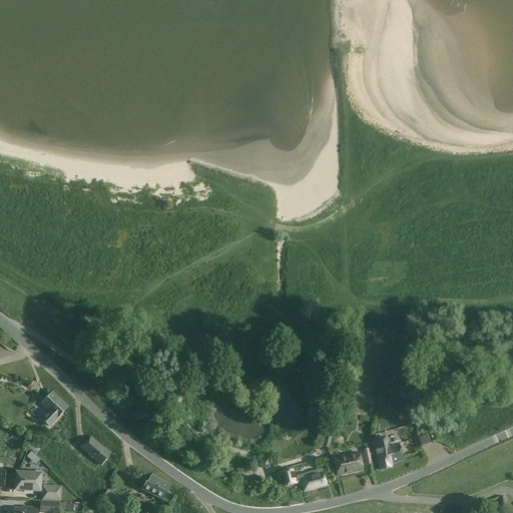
[(40,419),(49,427),(68,407),(53,392),(41,405),(48,411),(40,419)]
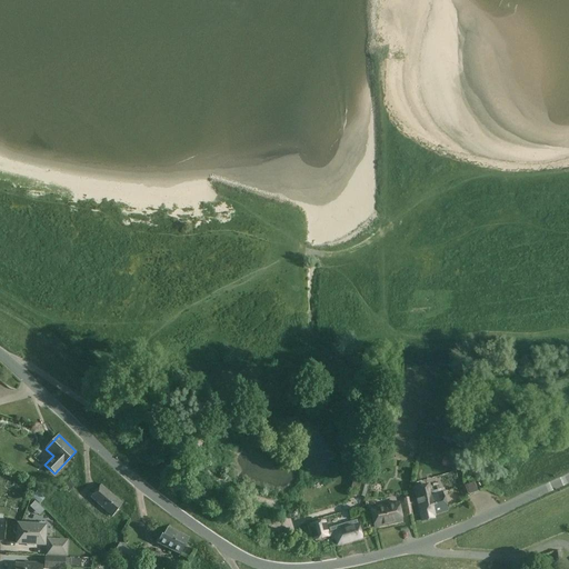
[(476,482),(468,486),(471,493),(479,490),(476,482)]
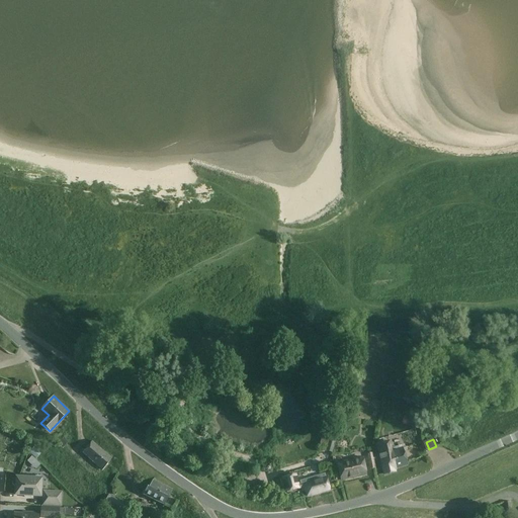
[(92,441),(82,453),(102,469),(112,458),(92,441)]
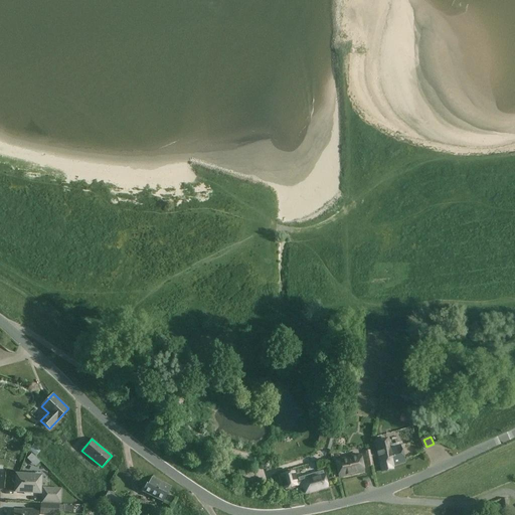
[(387,439),(375,442),(382,472),(392,469),(391,467),(405,463),(400,446),(390,448),(387,439)]
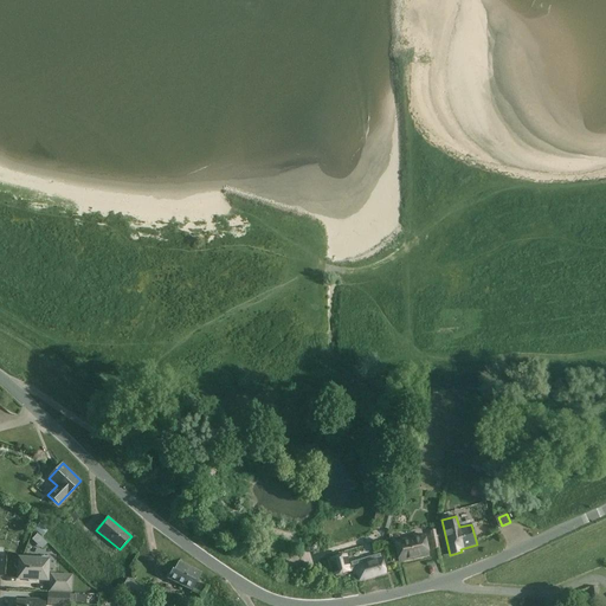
[(429,530),(432,549),(439,548),(436,529),(429,530)]
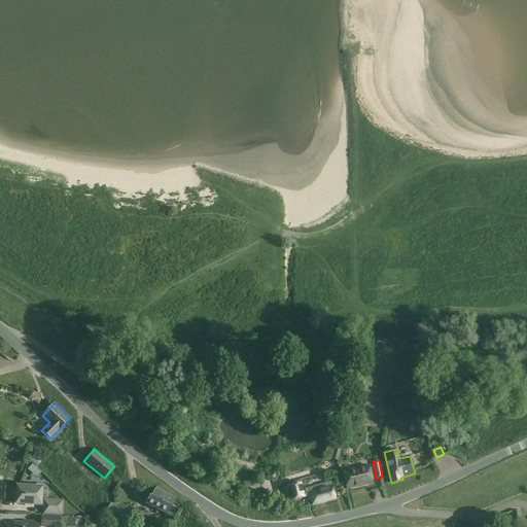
[(348,489),(372,484),(369,466),(344,471),(348,489)]
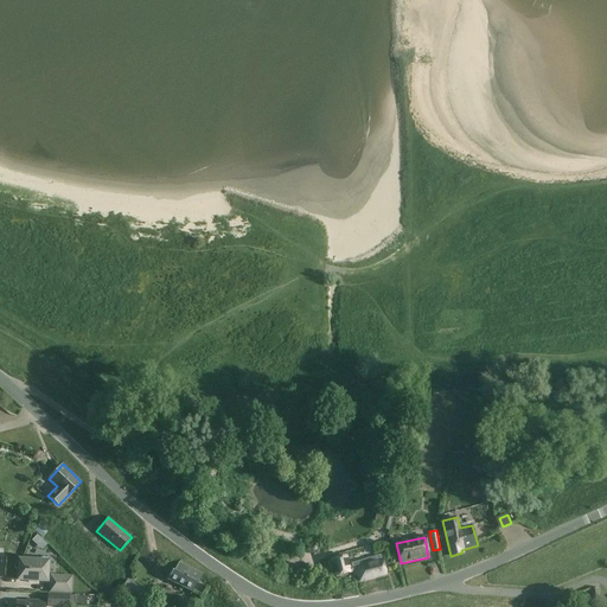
[(359,581),(385,574),(381,556),(351,564),(352,567),(349,568),(345,556),(331,560),(336,576),(352,572),(353,576),(357,575),(359,581)]
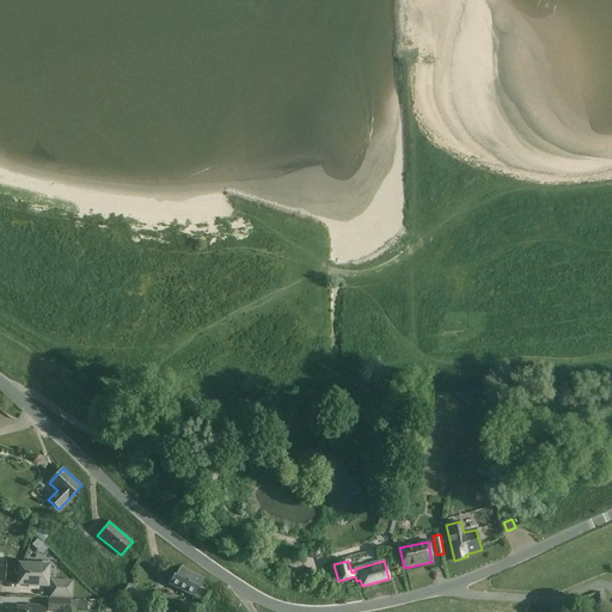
[(48,567),(48,563),(37,562),(37,565),(19,564),(19,567),(18,567),(17,567),(17,568),(16,569),(14,570),(14,571),(14,573),(16,573),(16,574),(17,575),(18,575),(19,575),(18,585),(47,586),(48,567)]
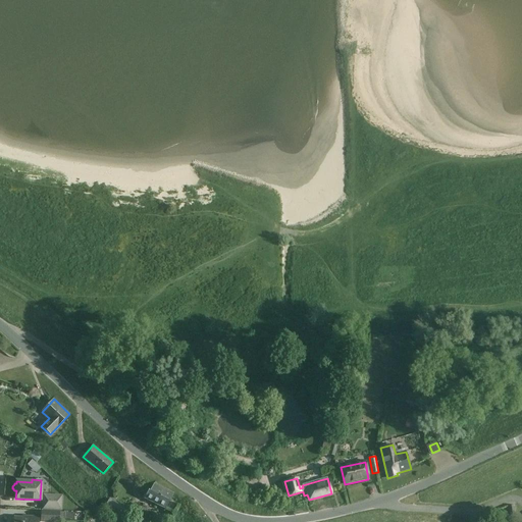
[(145,499),(165,509),(172,494),(153,484),(150,491),(149,491),(145,499)]
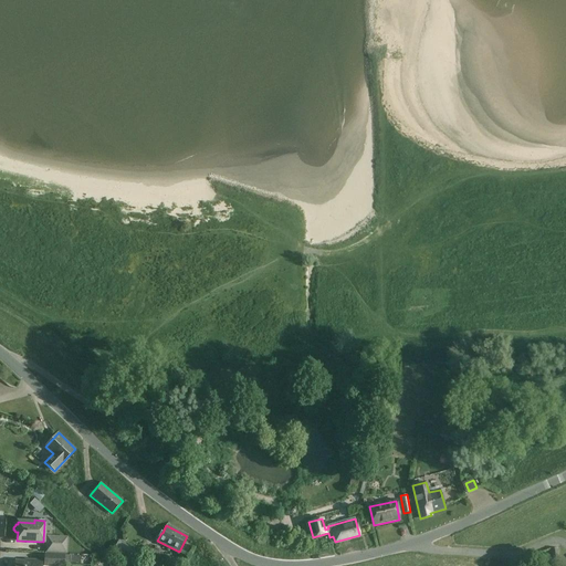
[(46,553),(65,554),(67,554),(67,537),(46,536),(46,553)]
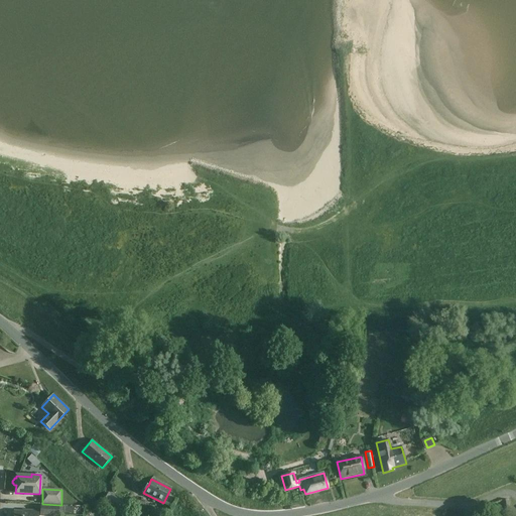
[(502,501),(504,511),(511,510),(509,500),(502,501)]
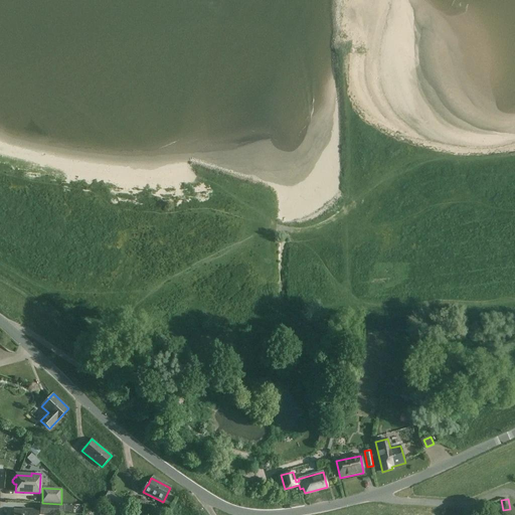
[(39,514),(57,514),(58,512),(62,512),(62,506),(59,505),(59,504),(42,503),(40,503),(39,514)]
